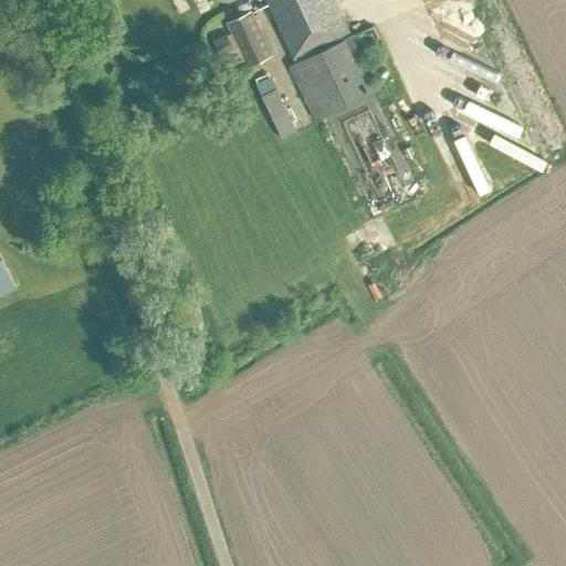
[(264,0),(295,63),(290,65),(315,119),(378,90),(360,53),(383,43),(374,24),(350,35),(333,0),(264,0)]
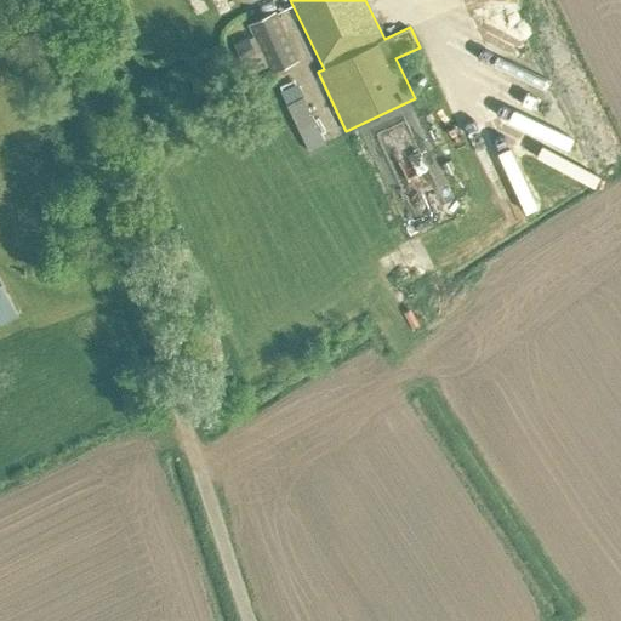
[(275,11),(249,23),(272,73),(298,60),(275,11)]
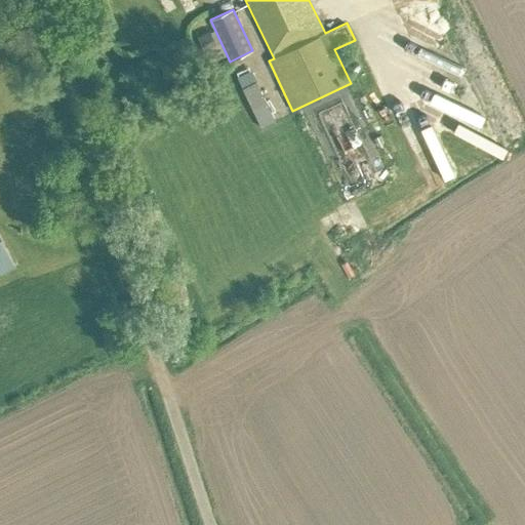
[(198,38),(204,50),(216,45),(210,32),(198,38)]
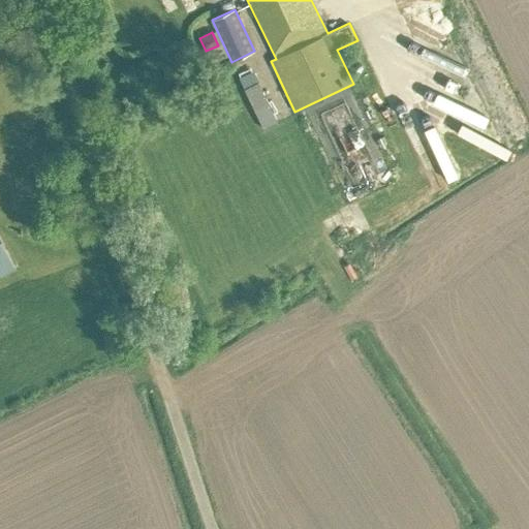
[(278,123),(252,72),(240,79),(245,89),(244,89),(263,129),(278,123)]
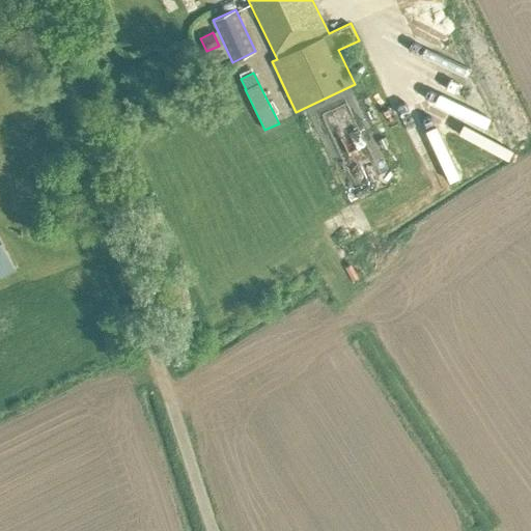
[(92,89),(95,99),(103,96),(100,87),(92,89)]
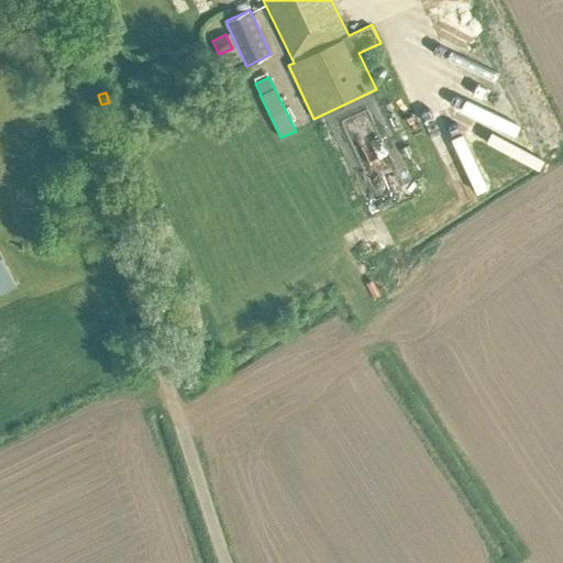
[(0,293),(17,285),(0,250),(0,293)]
